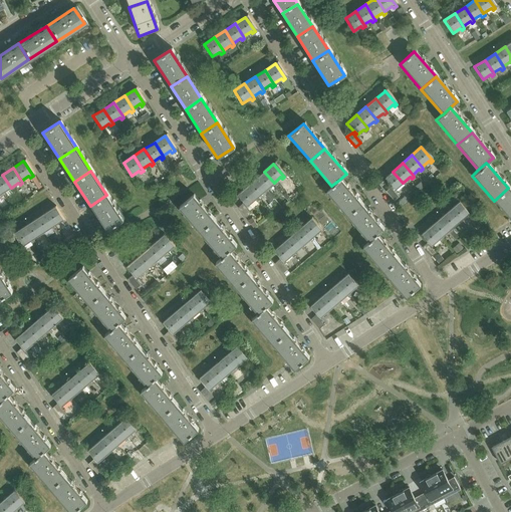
[(275,185),(274,183),(264,172),(254,180),(264,191),(271,185),(273,187),(275,185)]
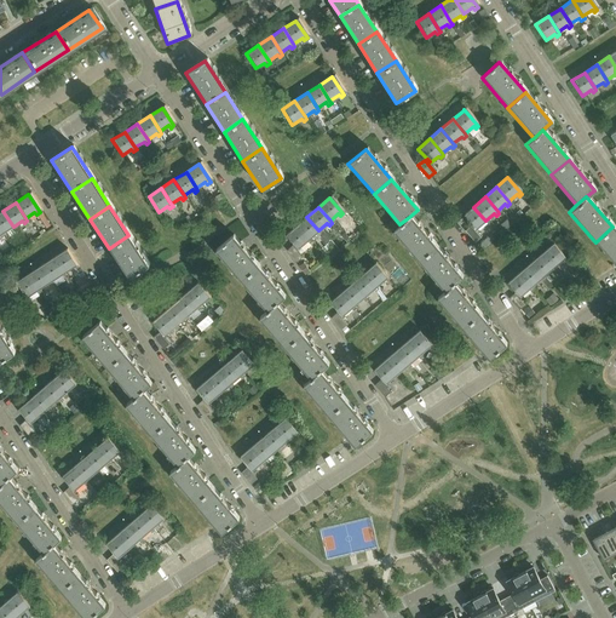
[(487,223),(485,221),(473,207),(462,216),(471,227),(473,229),(475,230),(482,223),(484,225),(487,223)]
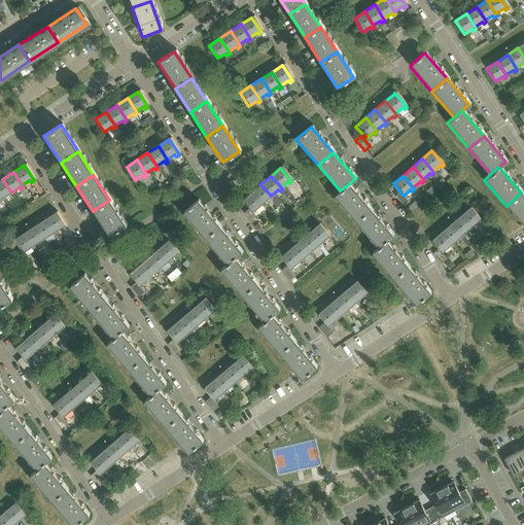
[(2,179),(0,180),(0,199),(8,195),(10,197),(12,195),(11,193),(2,179)]
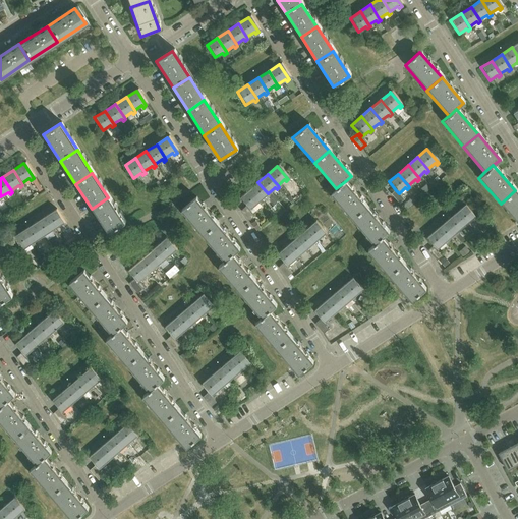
[(268,193),(257,182),(248,190),(259,202),(266,196),(268,197),(270,195),(268,193)]
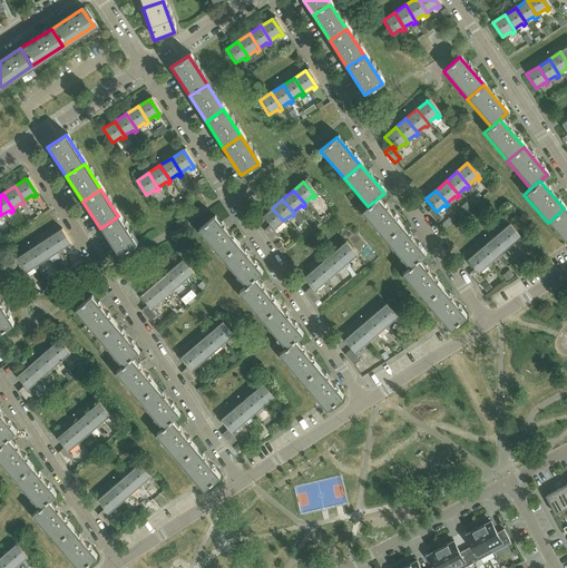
[(400,226),(377,199),(368,206),(360,213),(383,241),(400,226)]
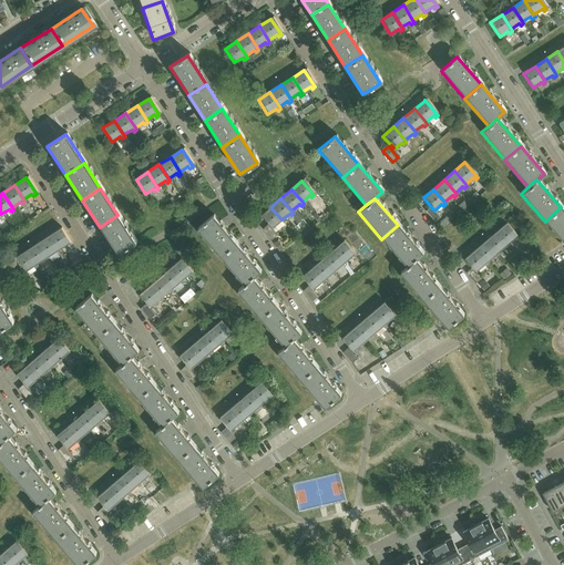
[(268,225),(270,227),(272,228),(279,222),(282,224),(284,222),(282,219),(270,207),(260,216),(268,225)]
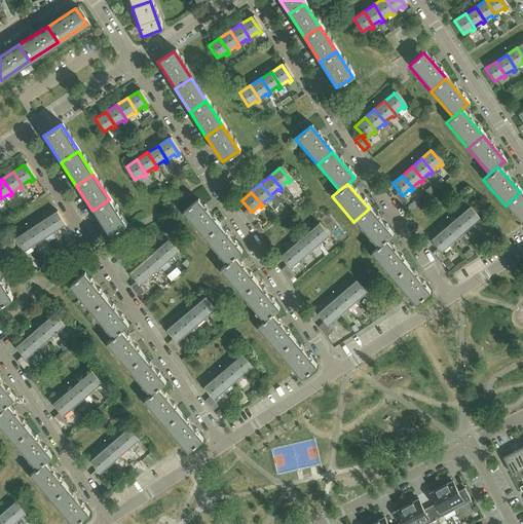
[(400,195),(402,194),(400,192),(398,193),(393,197),(401,208),(406,203),(400,195)]
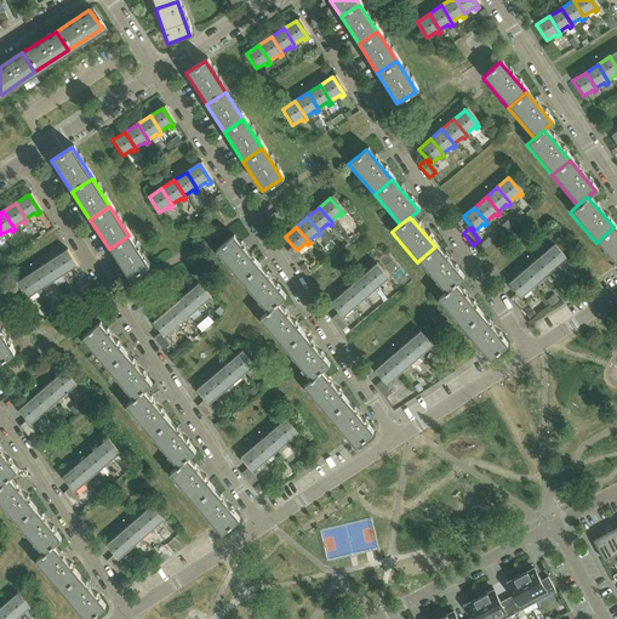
[(616,231),(613,227),(596,243),(615,263),(616,267),(616,231)]
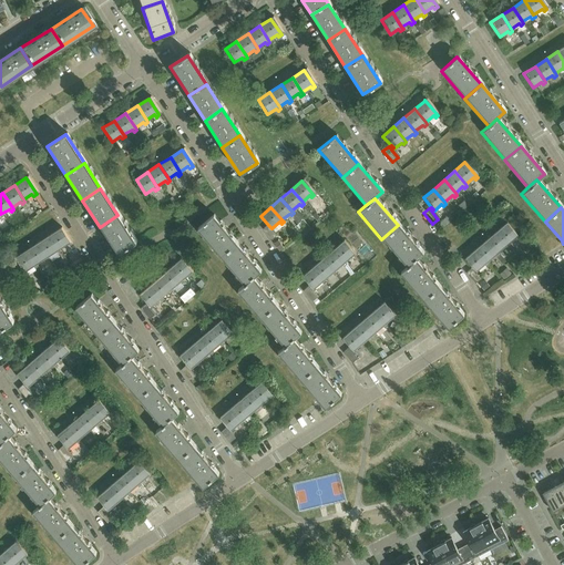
[(135,243),(118,215),(100,227),(118,254),(135,243)]
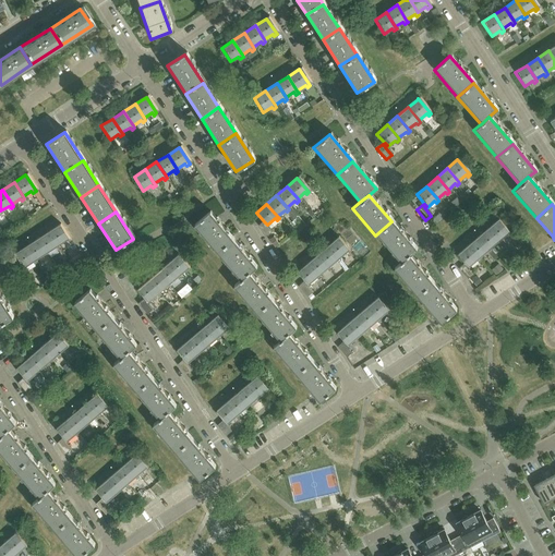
[(193,226),(216,253),(231,240),(208,213),(193,226)]
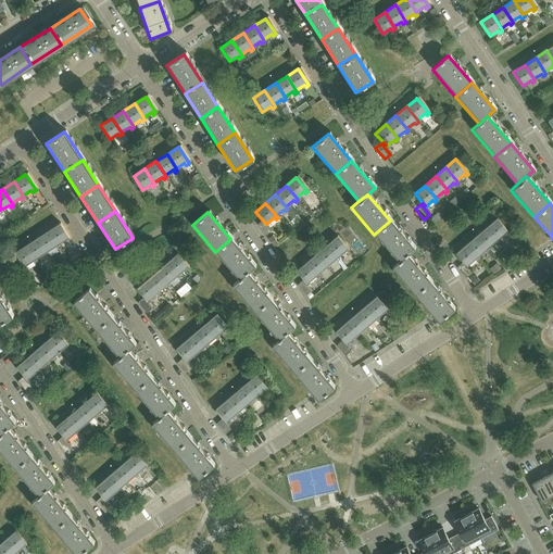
[(495,219),(494,219),(485,228),(495,241),(503,235),(505,237),(507,234),(495,219)]
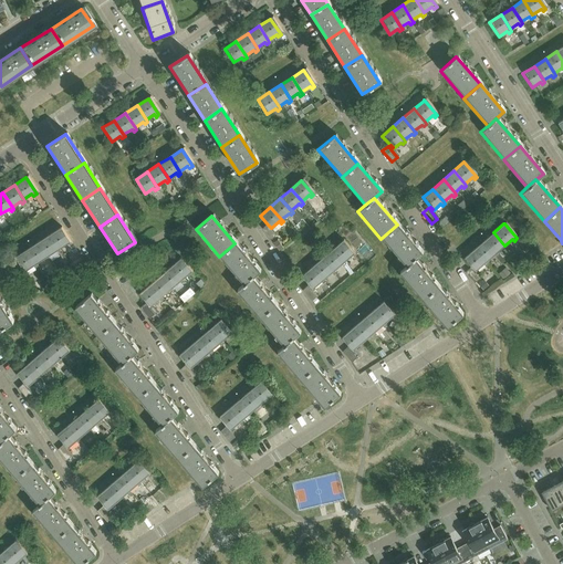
[(268,229),(270,227),(268,225),(266,227),(264,225),(259,230),(269,241),(274,237),(268,229)]
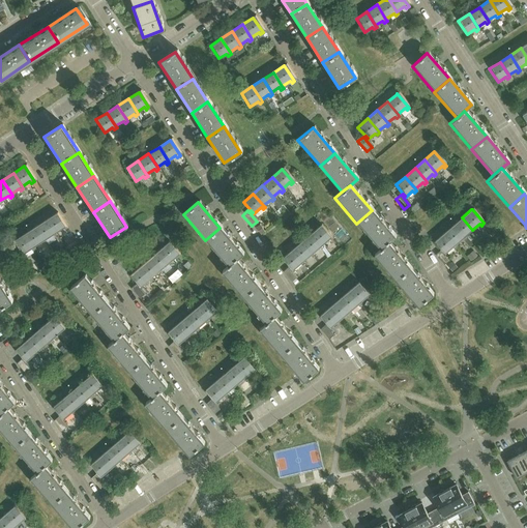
[(394,237),(372,210),(356,224),(379,250),(387,242),(394,237)]
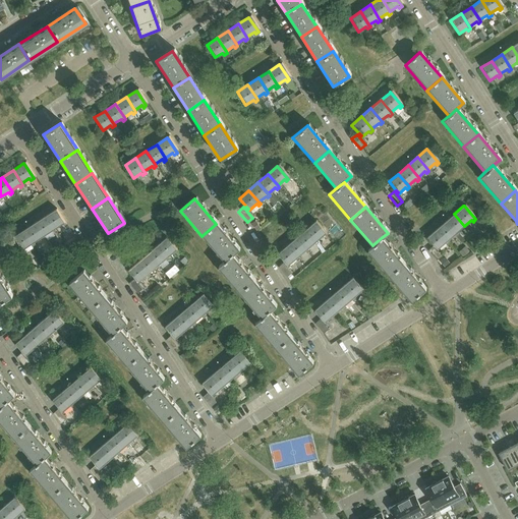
[(54,211),(44,218),(52,230),(60,226),(61,228),(64,226),(54,211)]
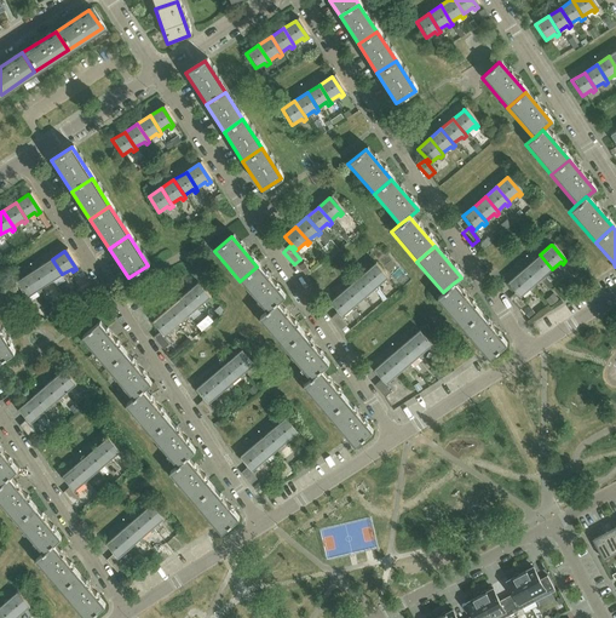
[(540,255),(529,264),(541,279),(548,272),(551,274),(553,270),(552,269),(540,255)]
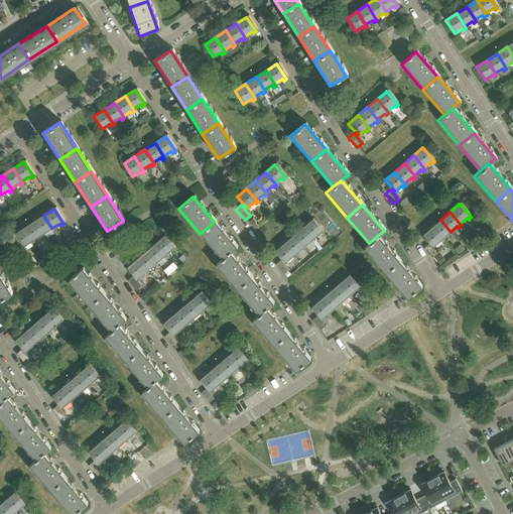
[(53,230),(51,228),(43,216),(32,222),(41,235),(48,230),(50,233),(53,230)]
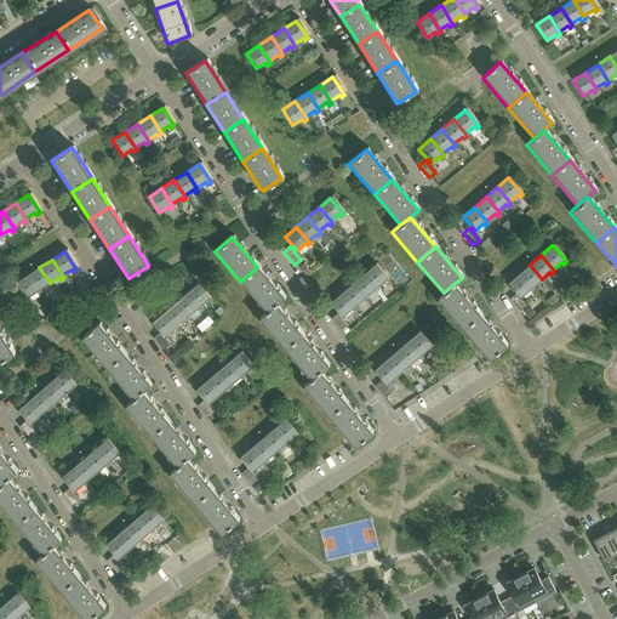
[(375,265),(363,274),(375,289),(383,282),(386,284),(388,282),(375,265)]
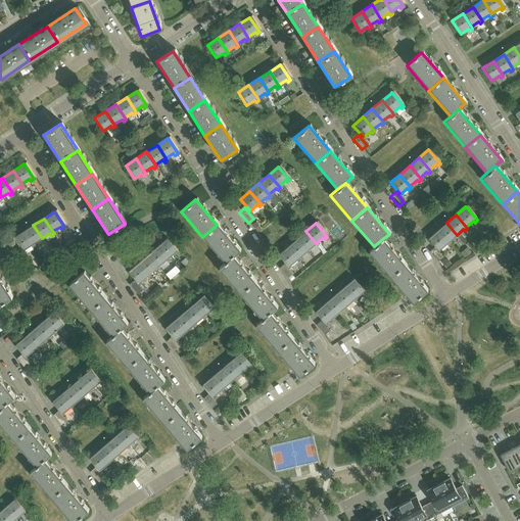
[(457,235),(446,223),(436,231),(446,243),(454,237),(456,239),(458,236),(457,235)]
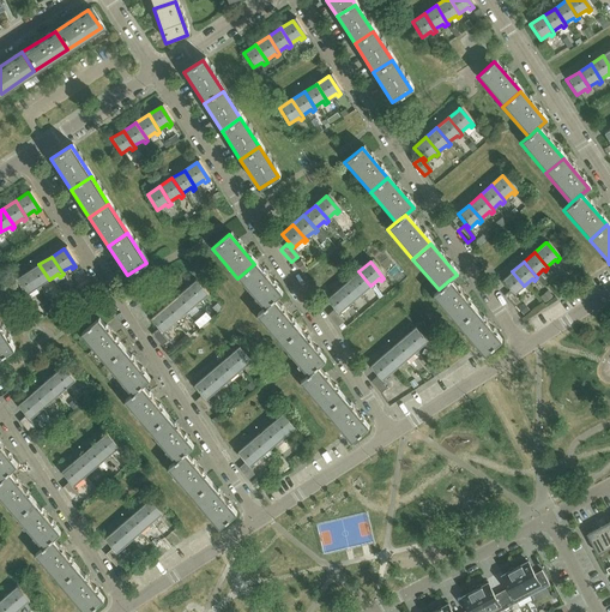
[(38,264),(26,273),(37,288),(46,282),(48,285),(50,282),(49,280),(38,264)]
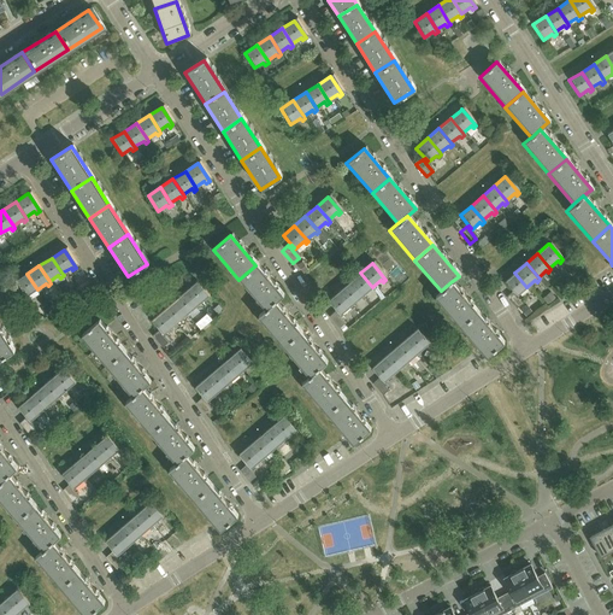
[(282,296),(255,265),(239,280),(265,310),(273,303),(282,296)]
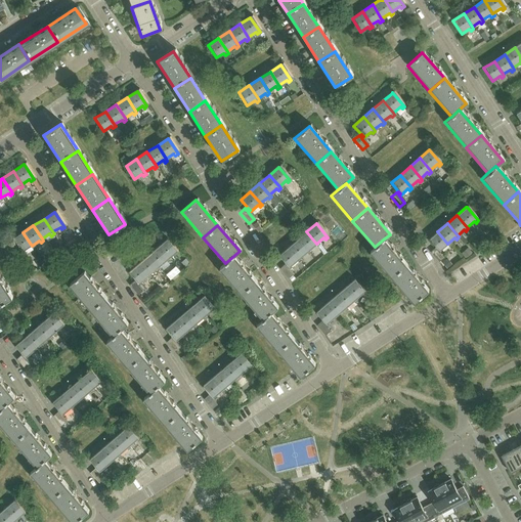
[(318,246),(316,244),(306,231),(297,240),(307,252),(313,246),(316,248),(318,246)]
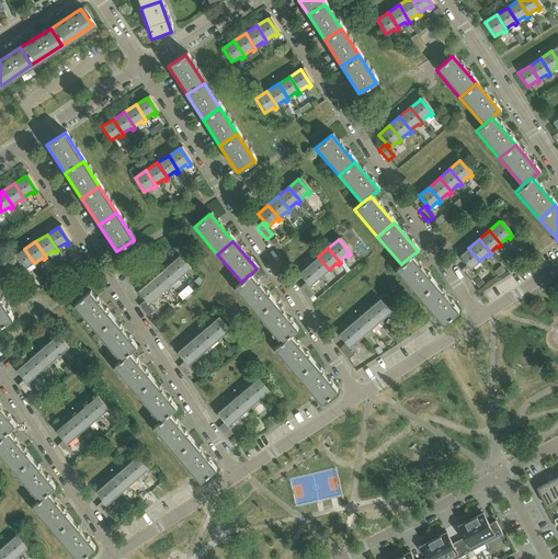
[(480,263),(479,261),(468,248),(458,257),(466,266),(468,269),(469,270),(476,263),(478,265),(480,263)]
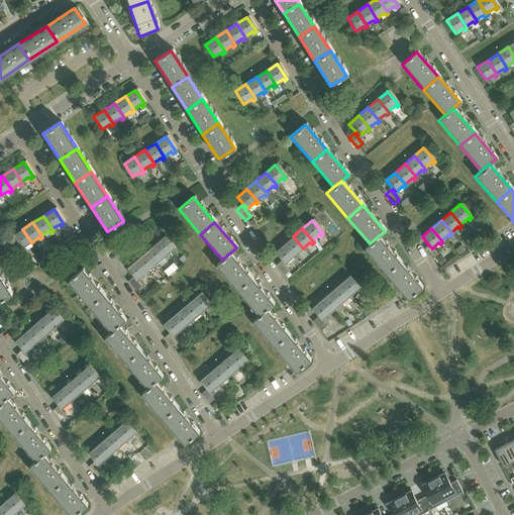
[(32,244),(31,242),(22,229),(12,236),(20,249),(28,244),(30,246),(32,244)]
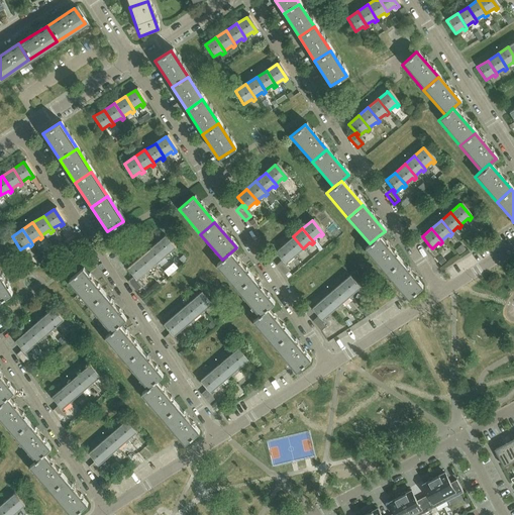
[(303,248),(293,236),(284,245),(294,256),(300,250),(302,252),(304,250),(303,248)]
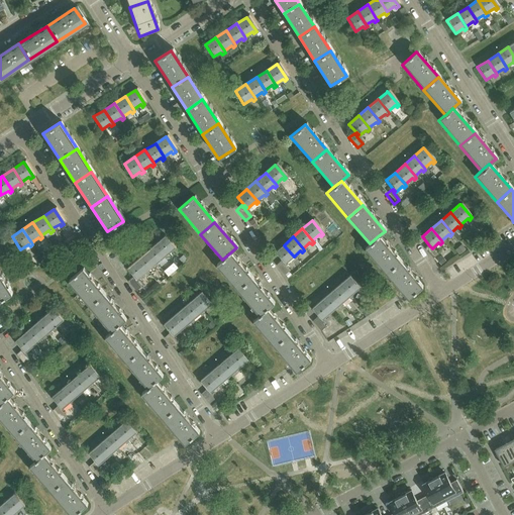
[(363,249),(385,275),(399,262),(378,236),(370,243),(363,249)]
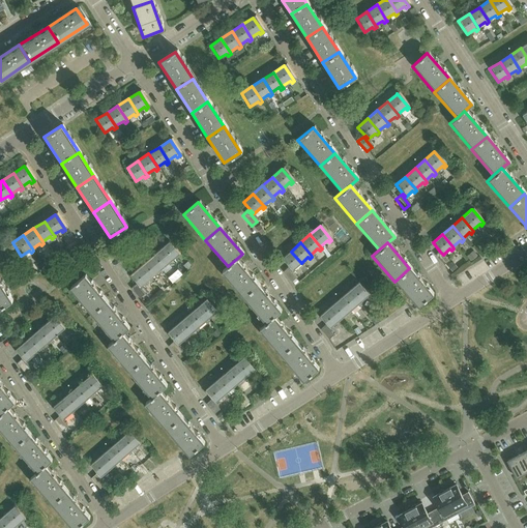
[(168,243),(157,252),(168,263),(175,258),(177,260),(179,257),(168,243)]
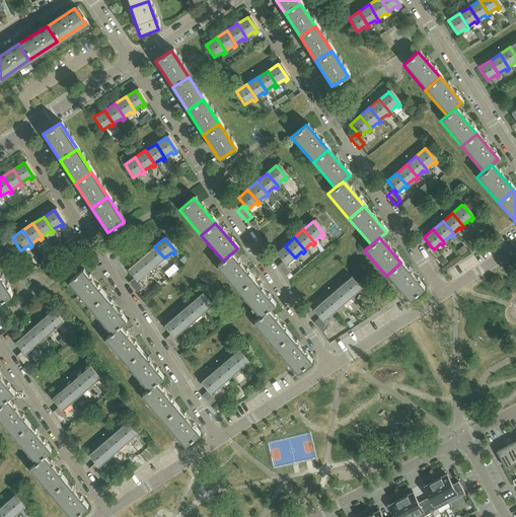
[(166,260),(164,257),(154,246),(145,253),(155,266),(162,261),(164,263),(166,260)]
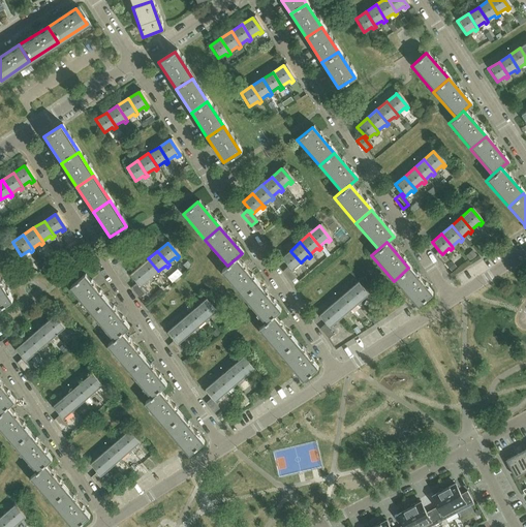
[(287,268),(289,270),(290,271),(298,265),(300,267),(302,265),(301,262),(290,251),(280,259),(287,268)]
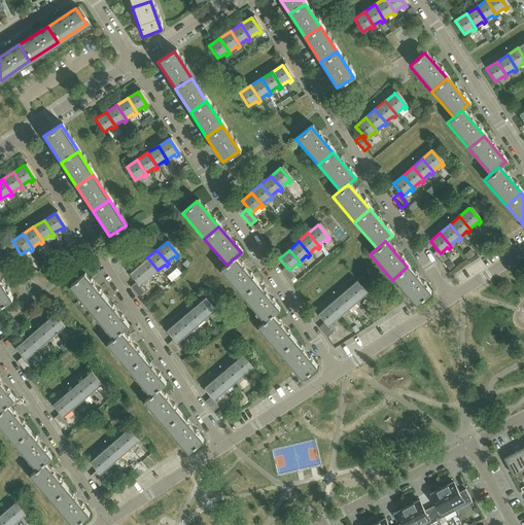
[(438,253),(440,252),(438,250),(437,251),(435,250),(430,255),(439,266),(444,260),(438,253)]
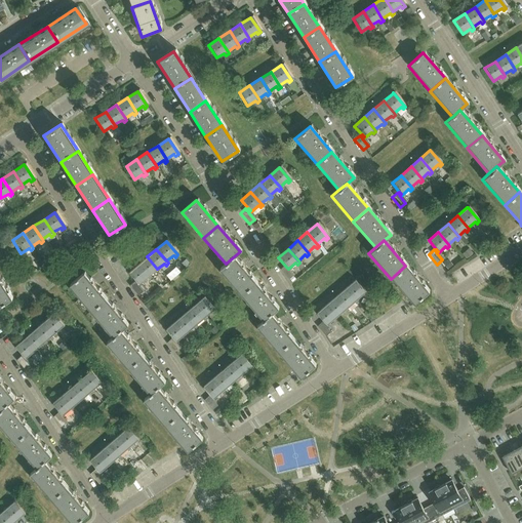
[(159,271),(157,269),(147,256),(137,266),(148,277),(154,271),(157,273),(159,271)]
